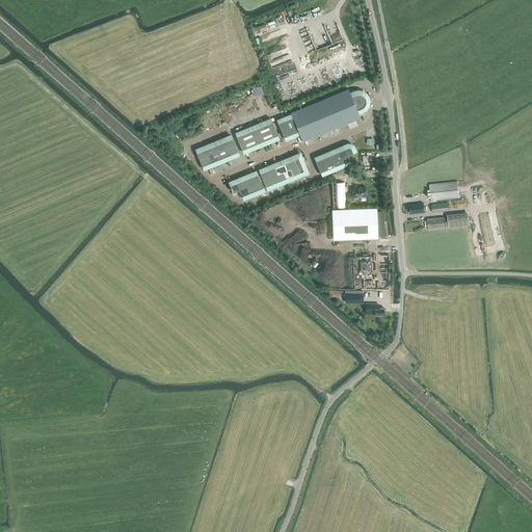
[(251,89),(254,96),(264,91),(261,85),(251,89)]
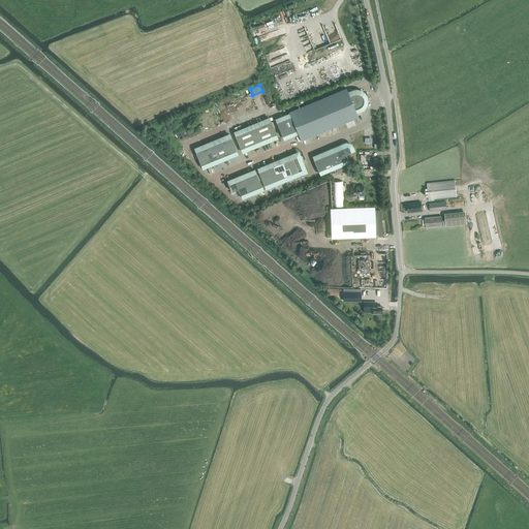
[(352,91),(348,93),(346,88),(288,112),(289,114),(276,120),(284,139),(298,133),(301,141),(359,117),(356,113),(361,111),(364,109),(366,105),(367,101),(367,99),(368,98),(369,98),(367,94),(365,95),(364,93),(361,91),(356,90),(352,91)]
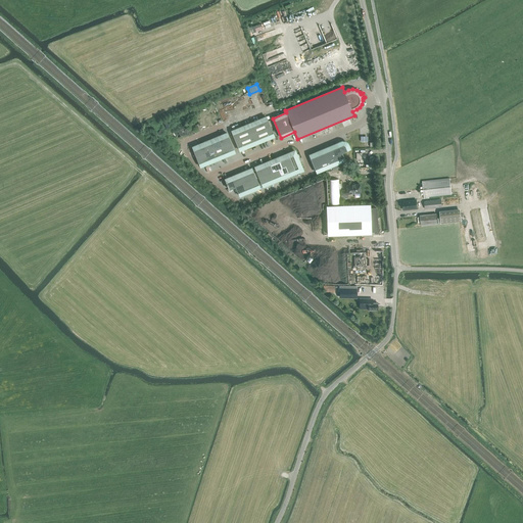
[(274,136),(266,116),(232,131),(240,150),(253,145),(255,144),(256,145),(256,146),(258,145),(258,144),(258,143),(260,142),(274,136)]
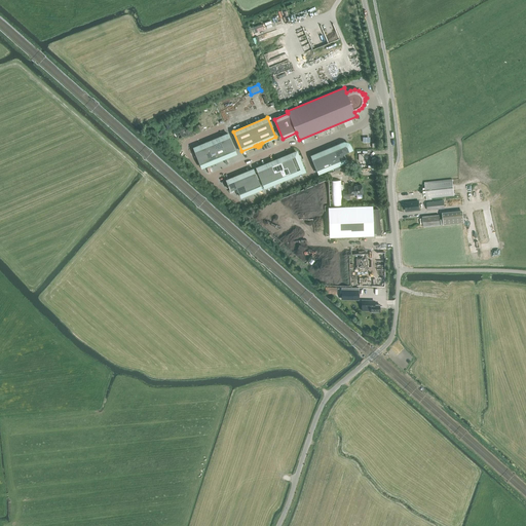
[(228,134),(220,138),(223,147),(228,158),(229,157),(228,156),(236,153),(232,144),(228,134)]
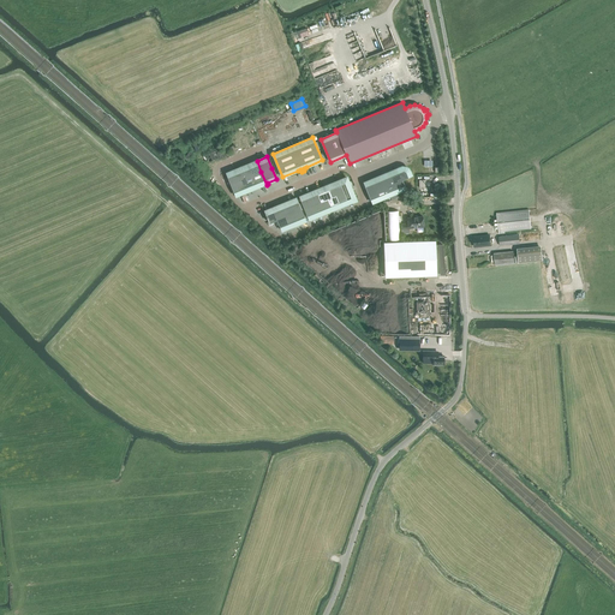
[(257,161),(246,165),(251,175),(261,172),(257,161)]
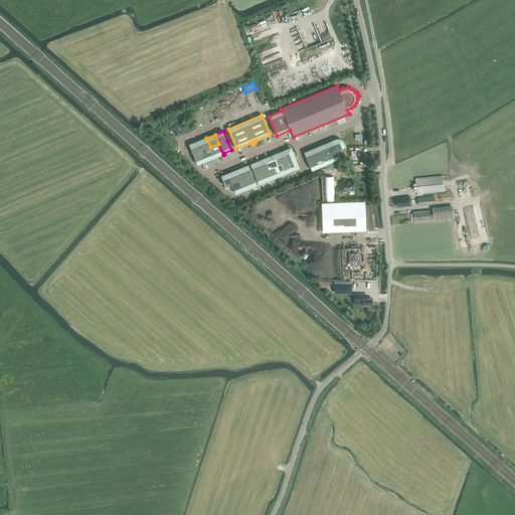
[(206,138),(198,141),(202,151),(210,147),(206,138)]
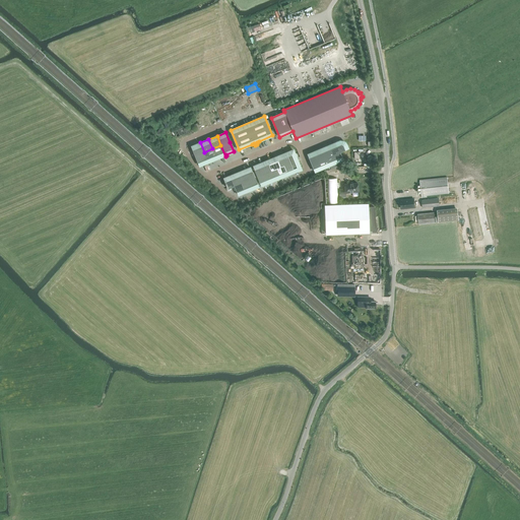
[(340,151),(348,148),(346,144),(344,142),(342,141),(339,140),(308,154),(315,172),(343,159),(340,151)]
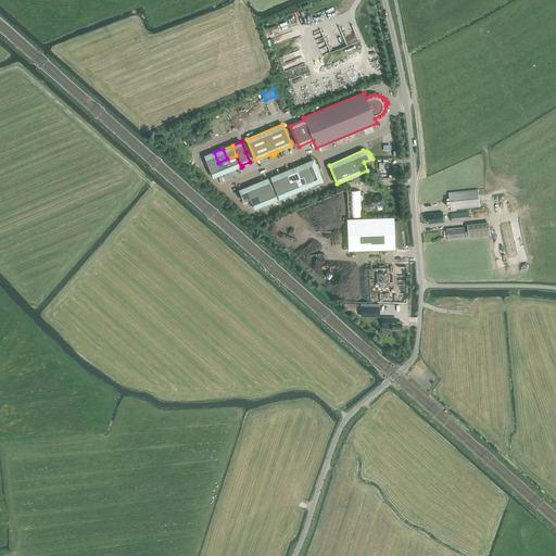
[(214,152),(204,156),(209,166),(213,177),(220,174),(222,175),(223,175),(218,163),(214,152)]
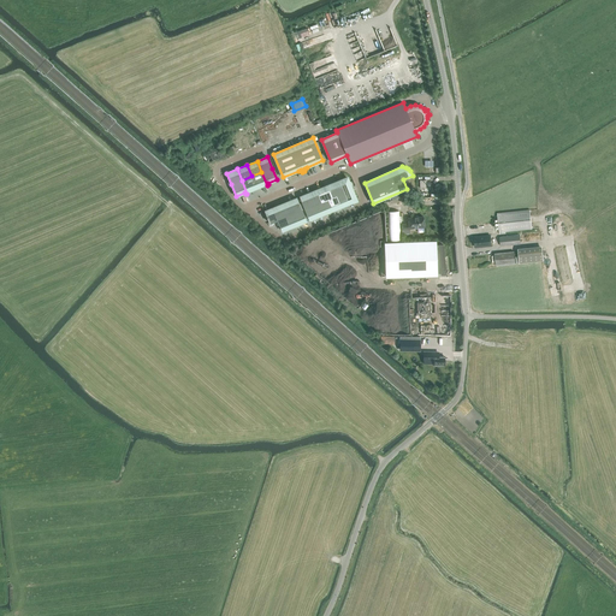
[(261,172),(252,176),(256,188),(265,184),(266,185),(265,185),(265,187),(267,185),(261,172)]
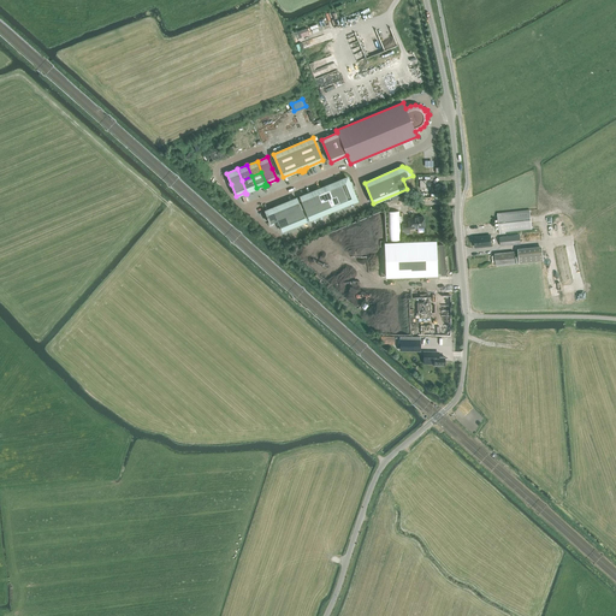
[(256,188),(252,176),(242,181),(247,194),(249,193),(248,193),(248,191),(256,188)]
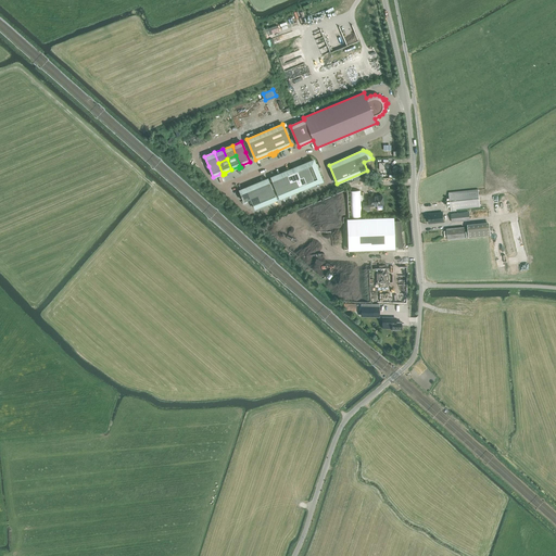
[(308,174),(311,174),(318,169),(318,168),(317,168),(316,167),(313,160),(304,164),(308,174)]
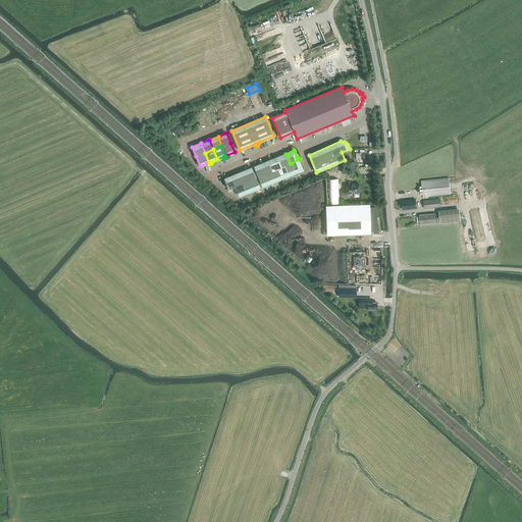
[(285,154),(277,157),(281,166),(284,165),(290,163),(285,154)]
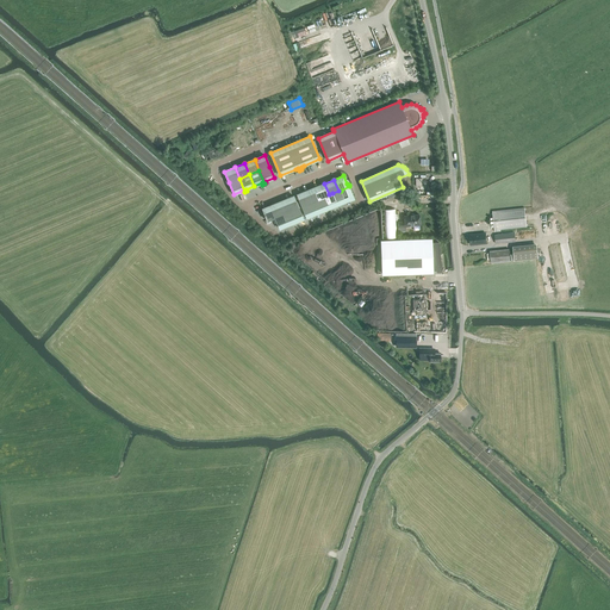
[(319,199),(325,197),(329,194),(324,184),(316,187),(319,199)]
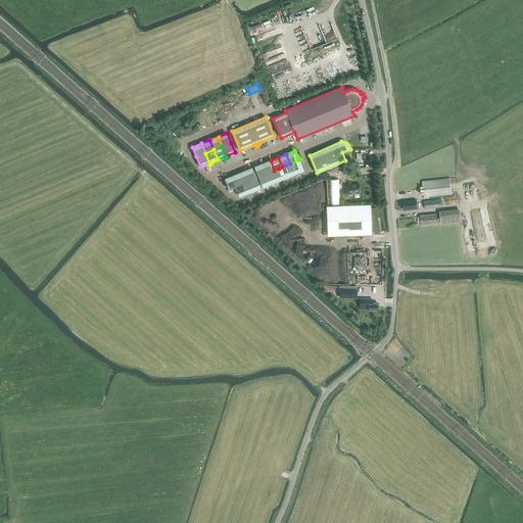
[(300,161),(299,159),(292,163),(295,173),(302,170),(299,162),(299,161),(300,161)]
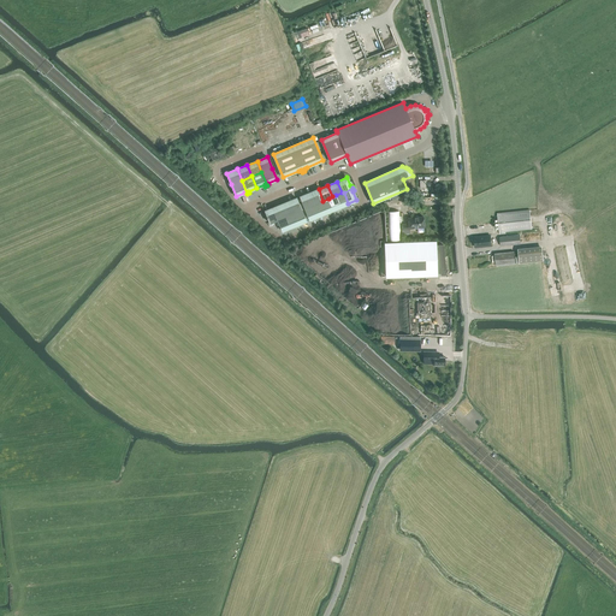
[(314,205),(320,202),(323,201),(319,189),(309,193),(314,205)]
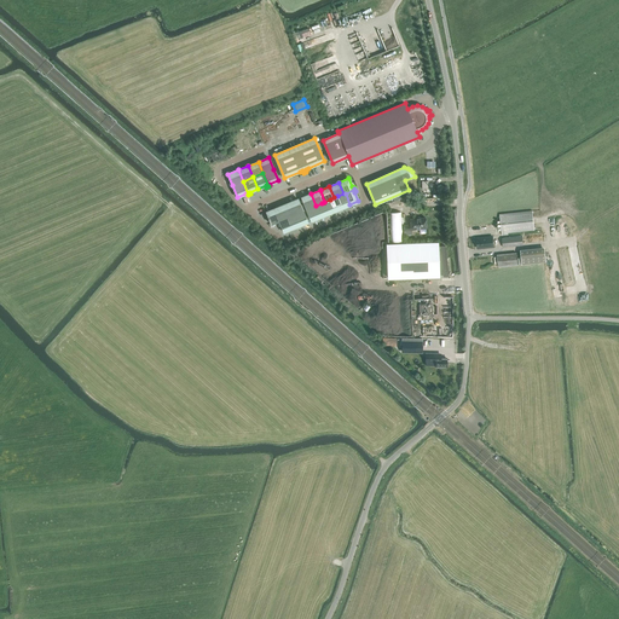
[(306,209),(314,206),(316,206),(311,194),(301,197),(306,209)]
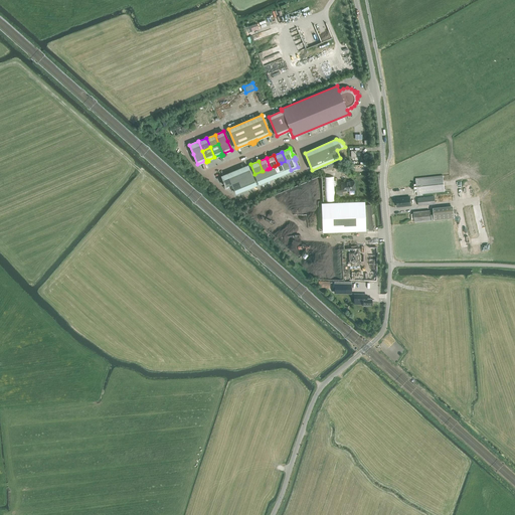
[(285,173),(291,170),(288,161),(286,161),(281,163),(285,173)]
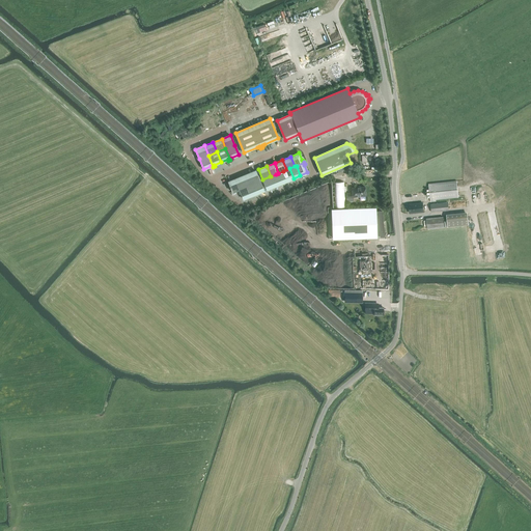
[(287,180),(294,178),(289,168),(286,169),(283,171),(287,180)]
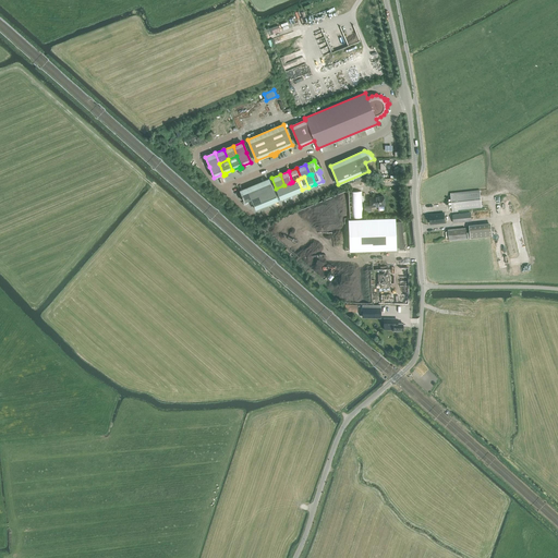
[(262,182),(266,193),(273,190),(269,180),(262,182)]
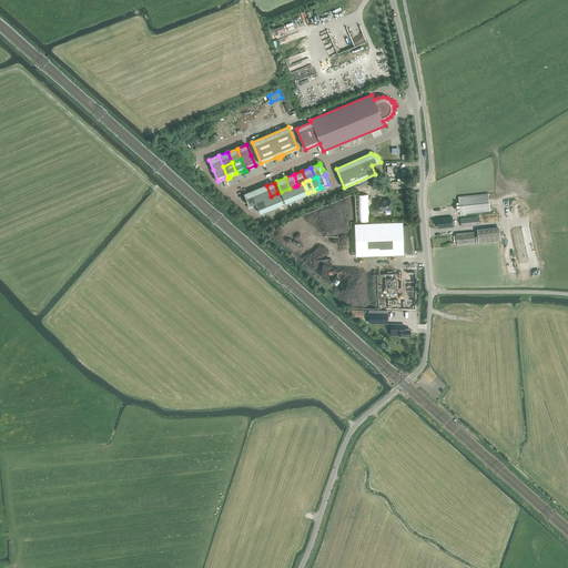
[(300,196),(307,193),(303,183),(297,185),(295,186),(300,196)]
